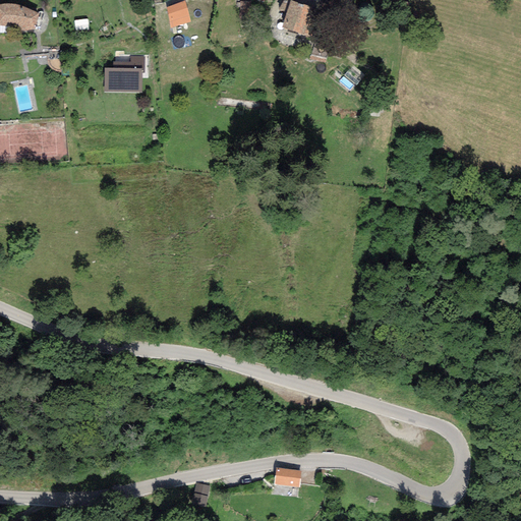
[(322,7),(293,0),(290,0),(283,29),(313,36),(322,7)]
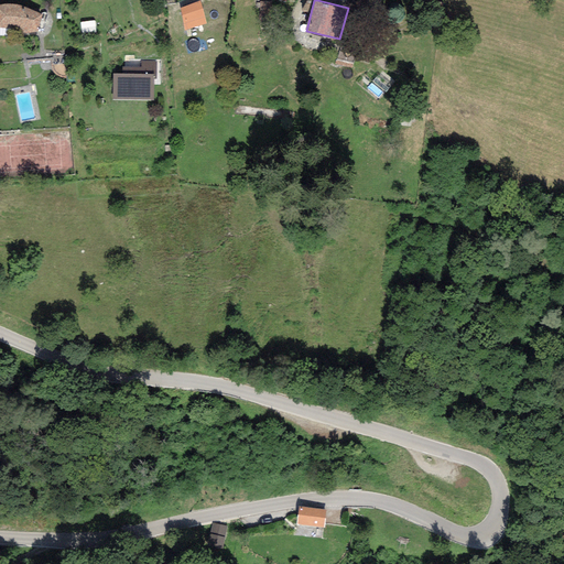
[(271,2),(260,2),(260,18),(271,18),(271,2)]
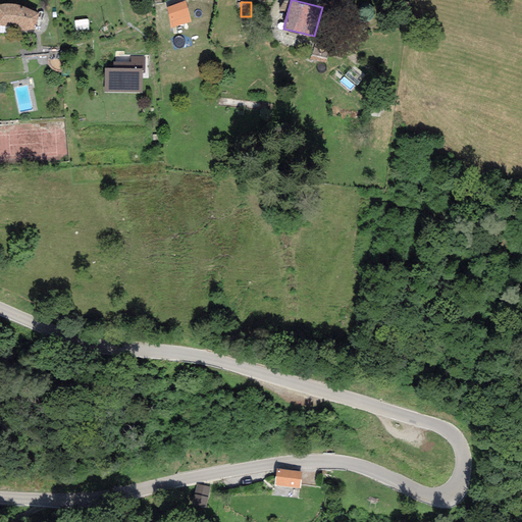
[(188,17),(184,3),(166,9),(171,23),(188,17)]
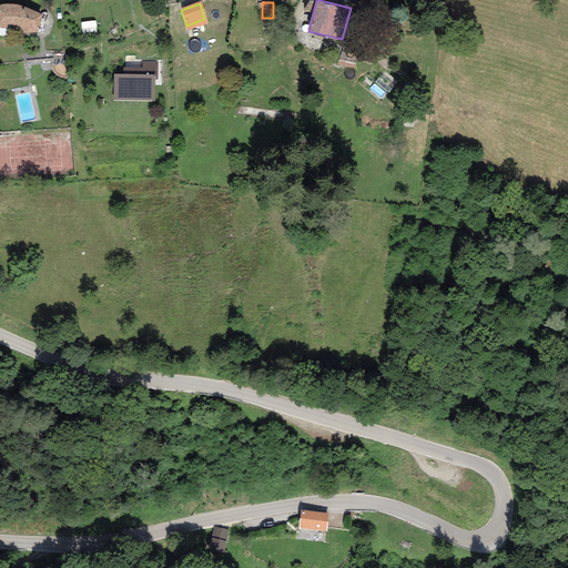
[(0,4),(0,29),(37,37),(41,16),(20,6),(0,4)]
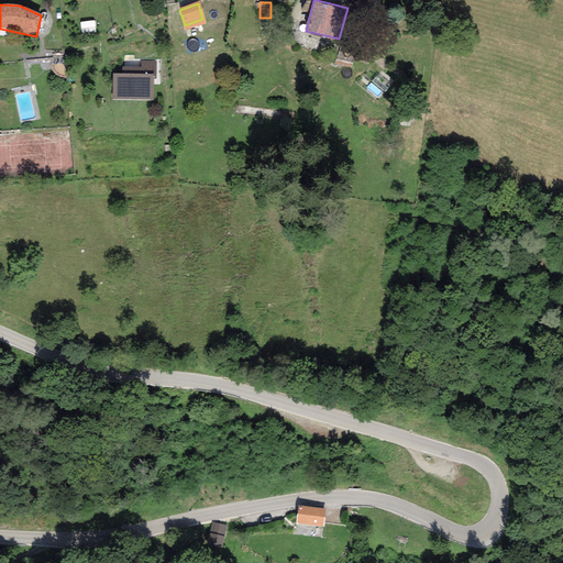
[(83,24),(84,35),(97,35),(96,23),(89,23),(89,24),(83,24)]
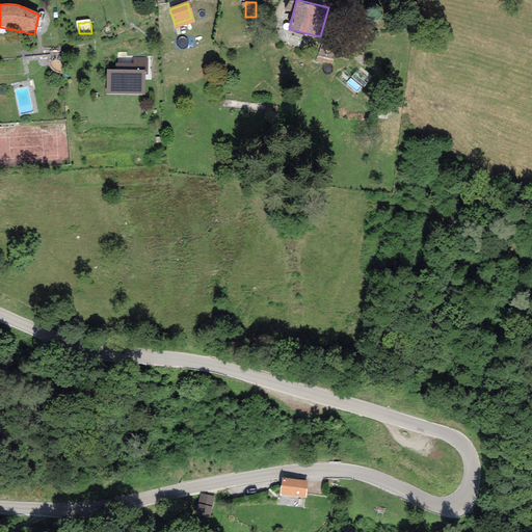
[(316,59),(330,64),(336,50),(321,45),(316,59)]
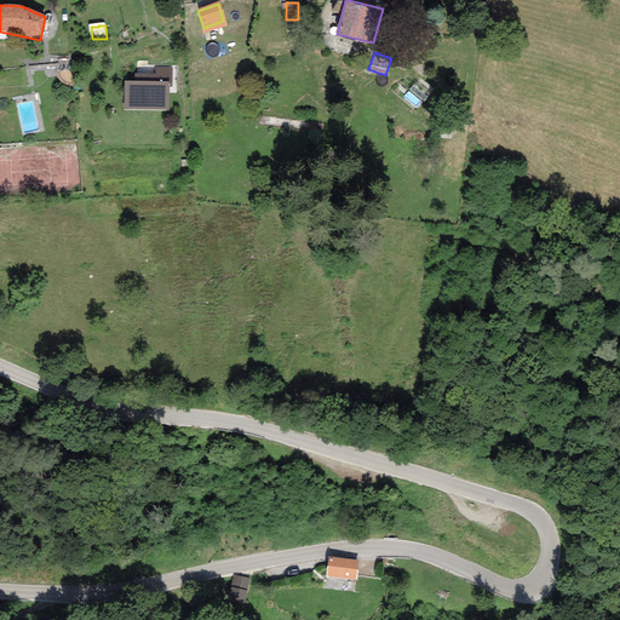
[(170,69),(128,67),(126,112),(167,113),(170,69)]
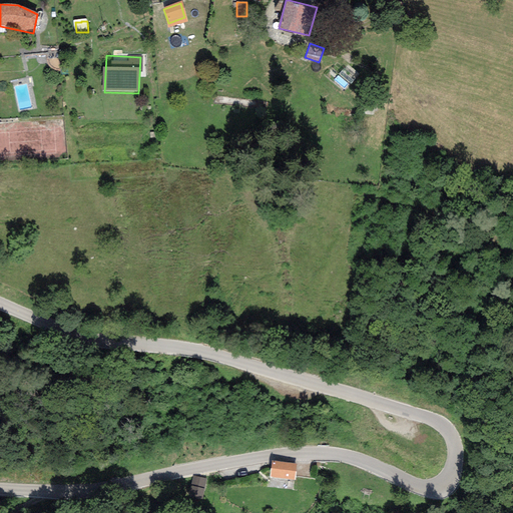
[(297,464),(272,461),(270,477),(295,480),(297,464)]
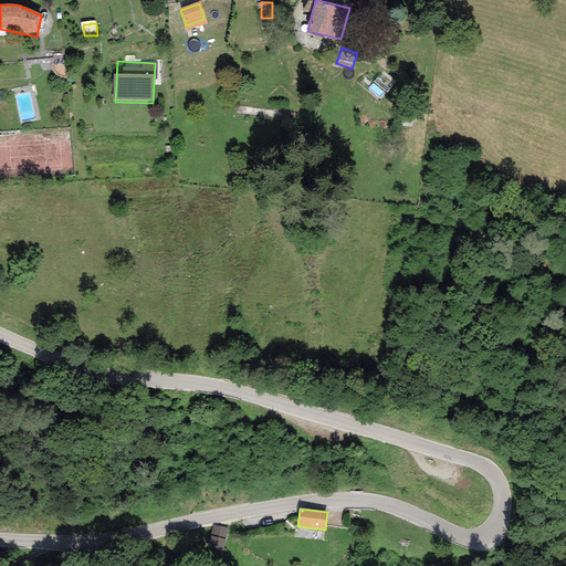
[(227,527),(212,525),(209,549),(223,552),(227,527)]
